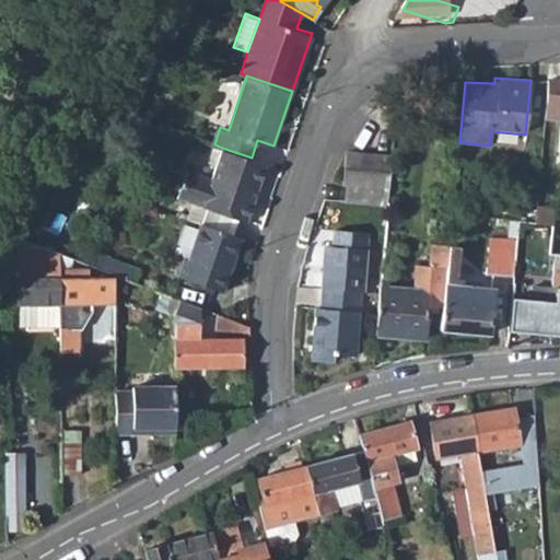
[(546,82),(543,123),(559,124),(556,152),(559,152),(559,79),(546,79),(546,82)]
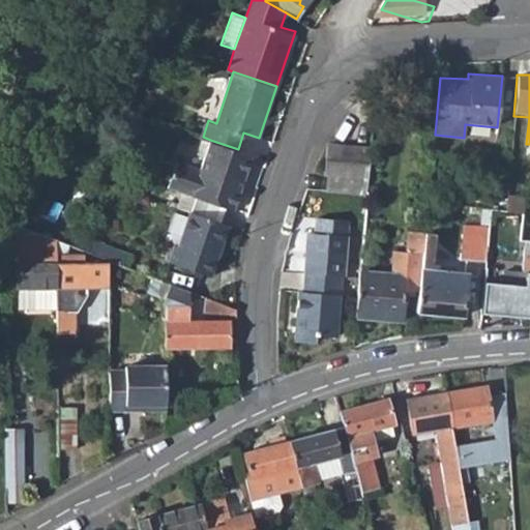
[(331,139),(329,168),(334,169),(332,185),(366,187),(371,141),(331,139)]
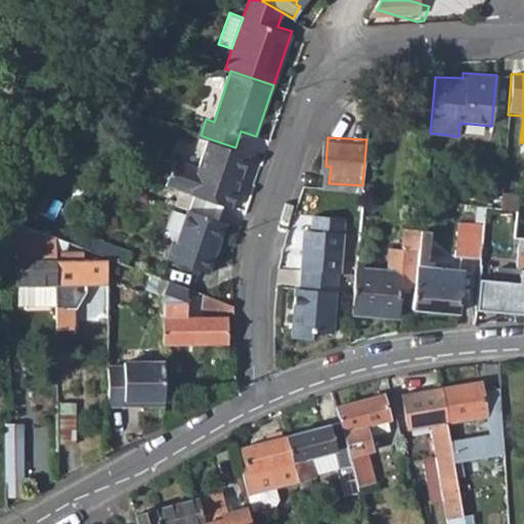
[(175,157),(166,182),(232,205),(238,185),(232,183),(236,173),(242,175),(251,153),(235,147),(208,138),(199,165),(175,157)]
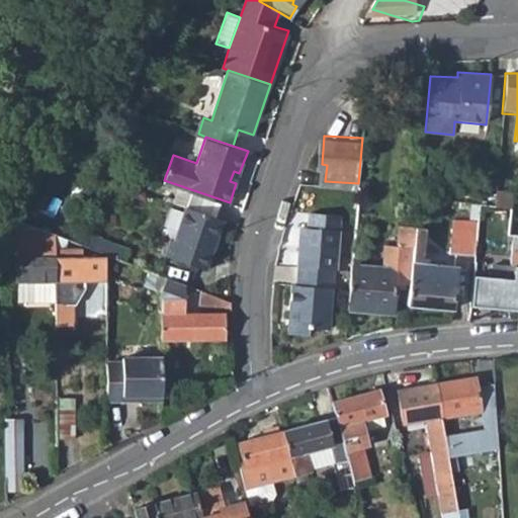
[(234,171),(230,181),(236,183),(239,173),(234,171)]
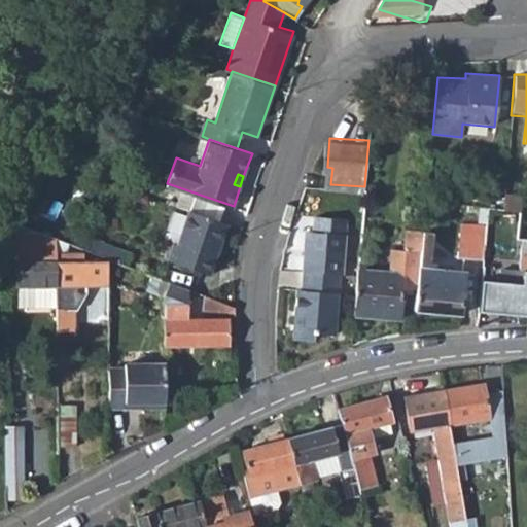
[(170,236),(164,255),(213,271),(230,221),(190,208),(179,239),(170,236)]
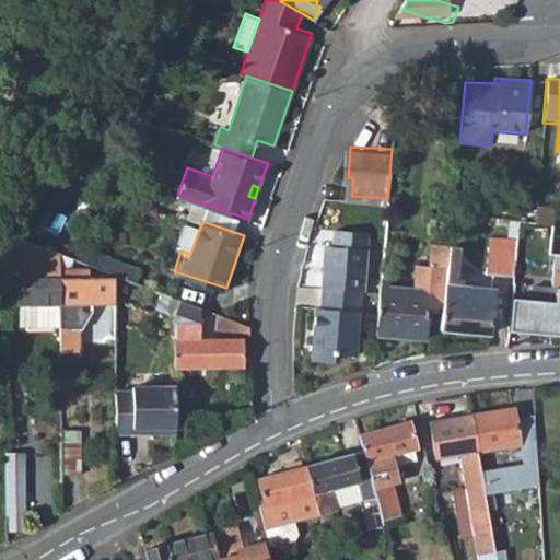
[(324,243),(321,286),(323,286),(362,288),(364,246),(324,243)]
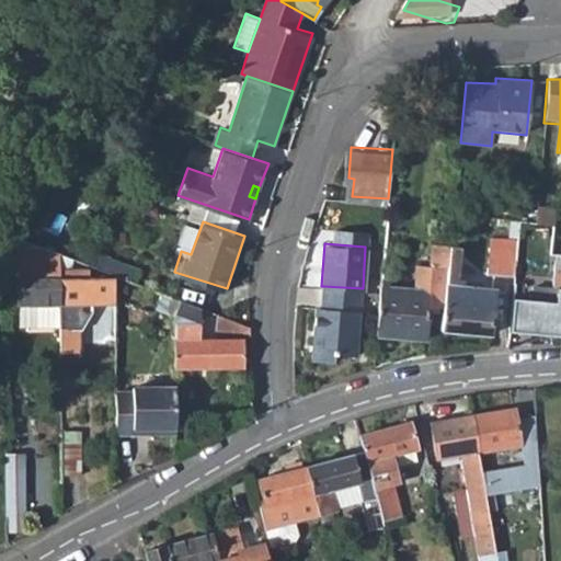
[(560,244),(548,243),(548,253),(560,253),(560,244)]
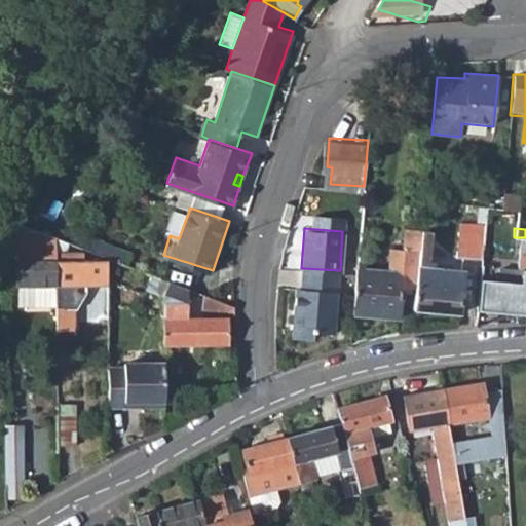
[(358,267),(353,315),(387,316),(390,285),(416,287),(421,232),(405,231),(403,251),(389,250),(388,270),(358,267)]
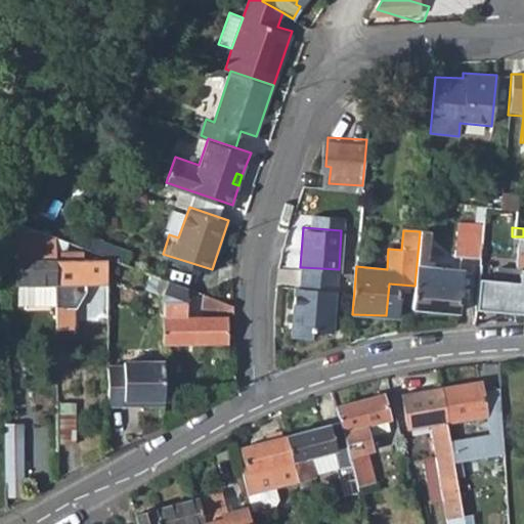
[(455,230),(452,256),(479,259),(481,233),(455,230)]
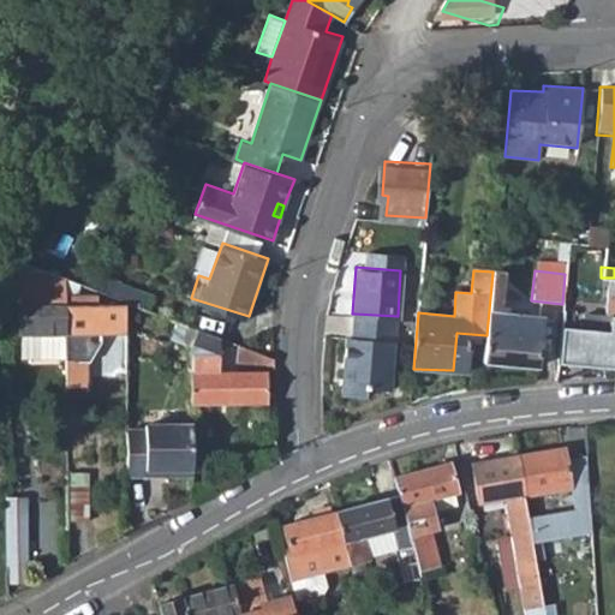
[(487,335),(484,363),(536,366),(541,317),(499,312),(502,273),(493,272),(487,335)]
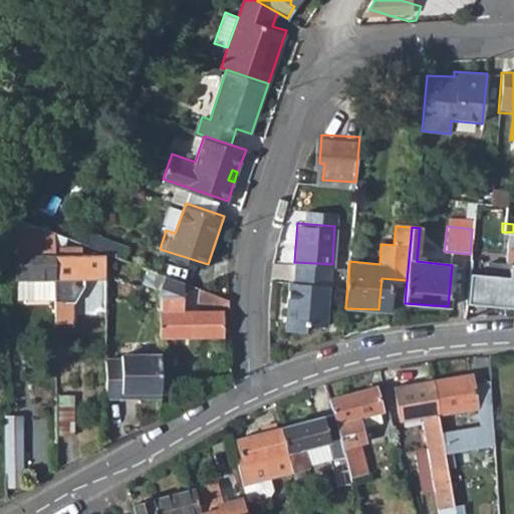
[(62,235),(54,233),(54,256),(55,277),(55,321),(73,320),(73,300),(83,284),(83,277),(104,277),(104,254),(82,254),(82,246),(62,246),(62,235)]
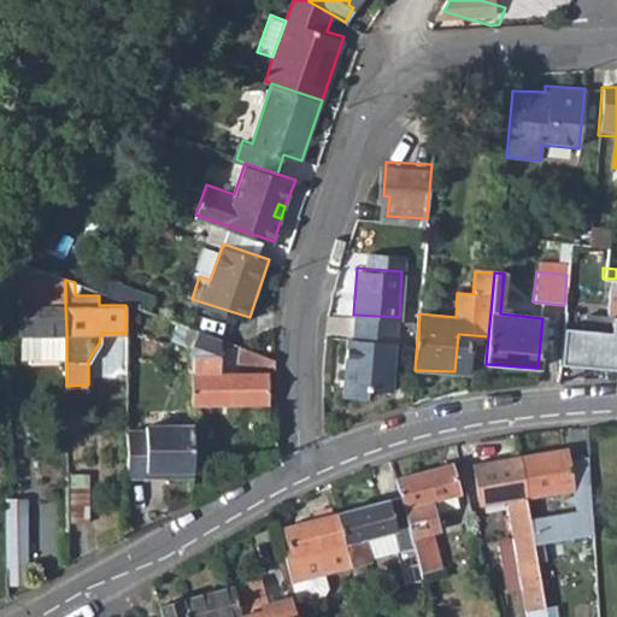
[(562,327),(558,363),(616,368),(616,289),(616,297),(605,295),(603,318),(606,319),(605,330),(562,327)]
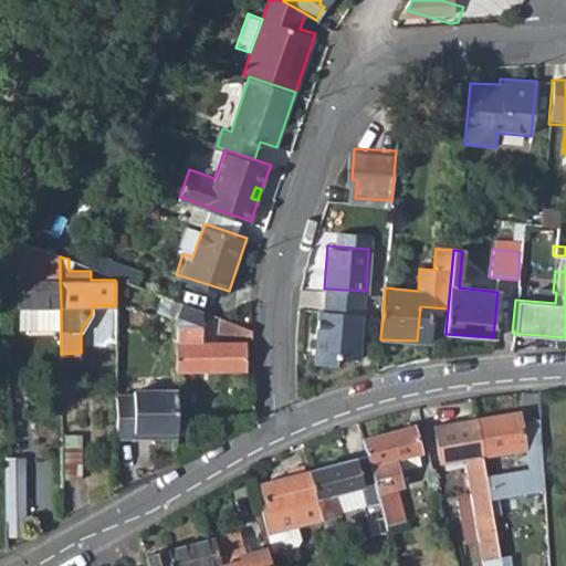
[(60,282),(20,283),(20,305),(61,305),(60,282)]
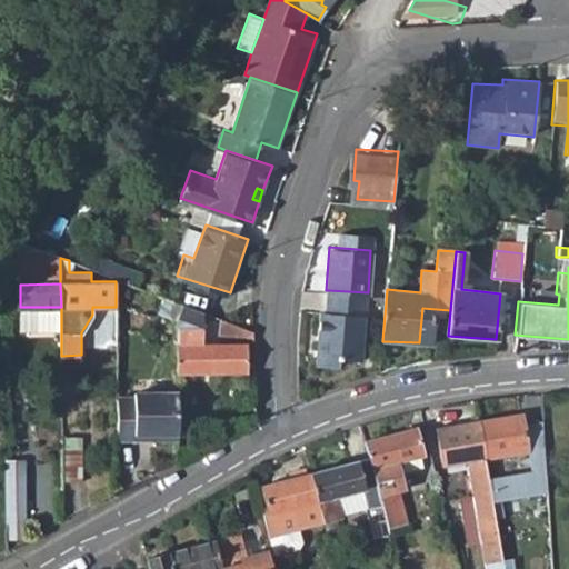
[(319,310),(313,367),(337,369),(338,359),(365,361),(370,292),(368,292),(328,290),(328,311),(319,310)]
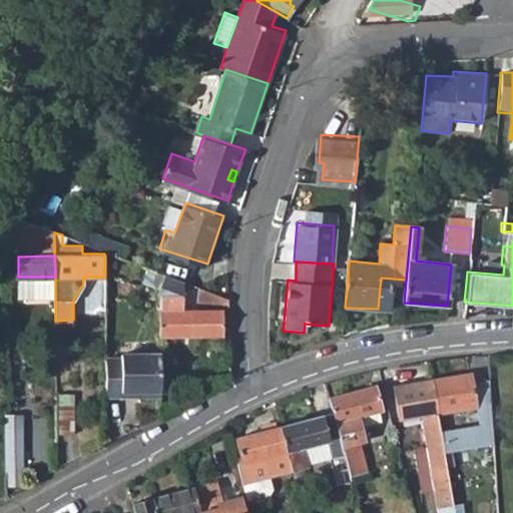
[(165,274),(157,294),(159,294),(160,335),(221,335),(221,311),(182,310),(183,281),(165,274)]
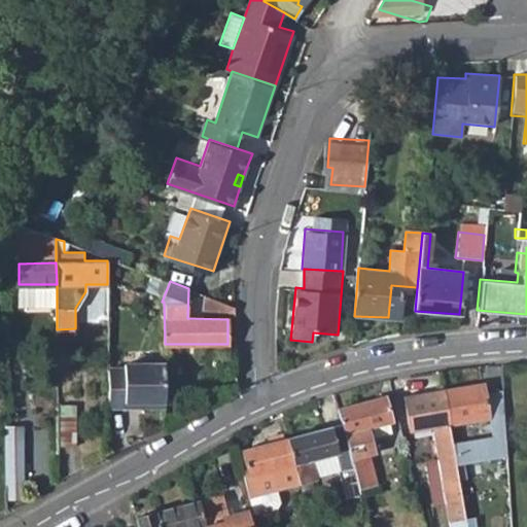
[(202,313),(234,316),(235,300),(204,297),(202,313)]
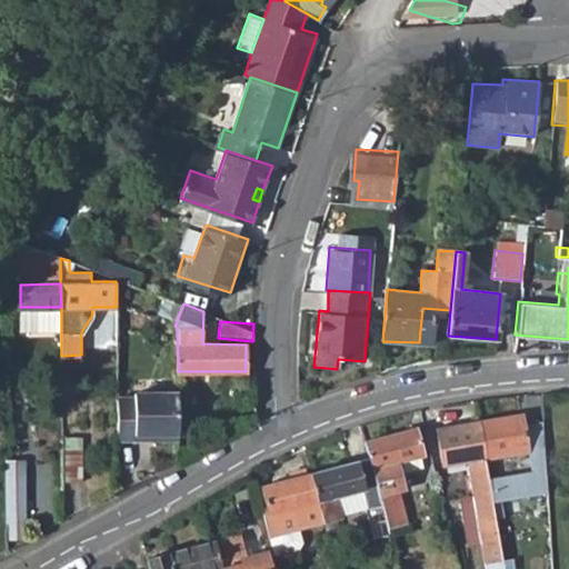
[(133,401),(117,401),(117,443),(177,441),(177,393),(133,395),(133,401)]
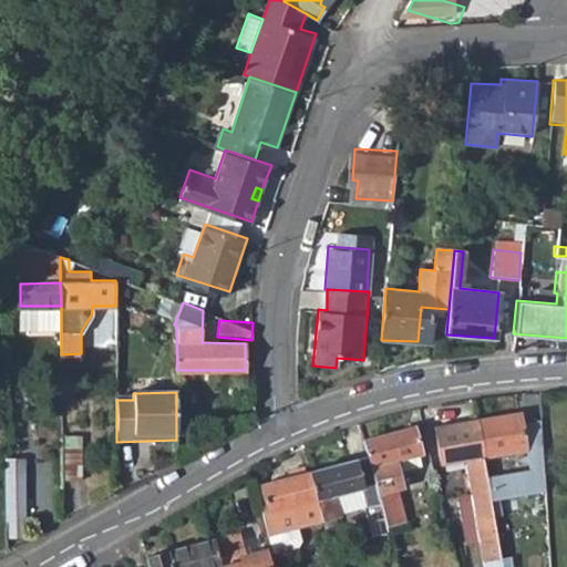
[(517,413),(476,420),(482,455),(524,449),(517,413)]
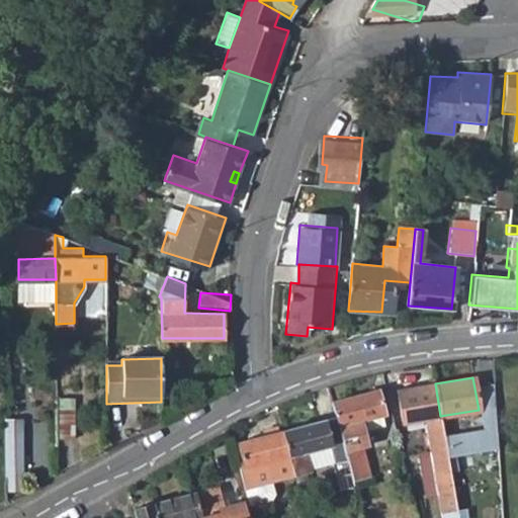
[(435,383),(396,391),(401,423),(423,419),(428,453),(433,480),(439,513),(456,510),(446,453),(443,433),(442,426),(440,416),(435,383)]
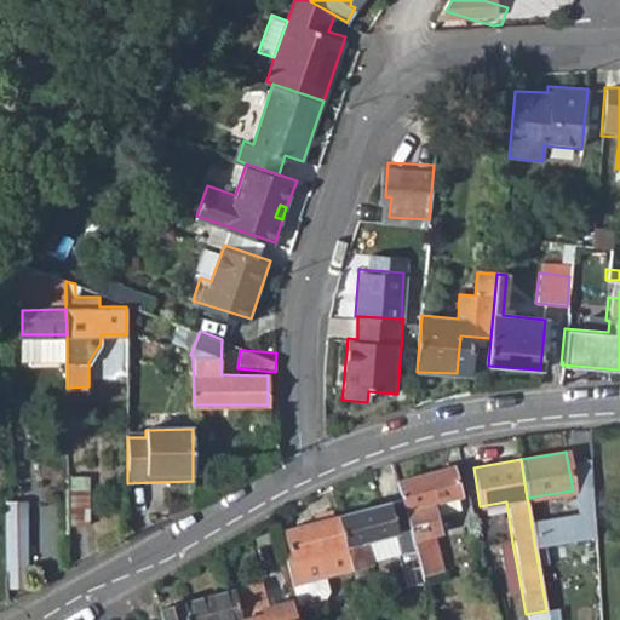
[(452,468),(399,482),(413,539),(432,534),(438,533),(435,517),(431,503),(457,497),(459,497),(452,468)]
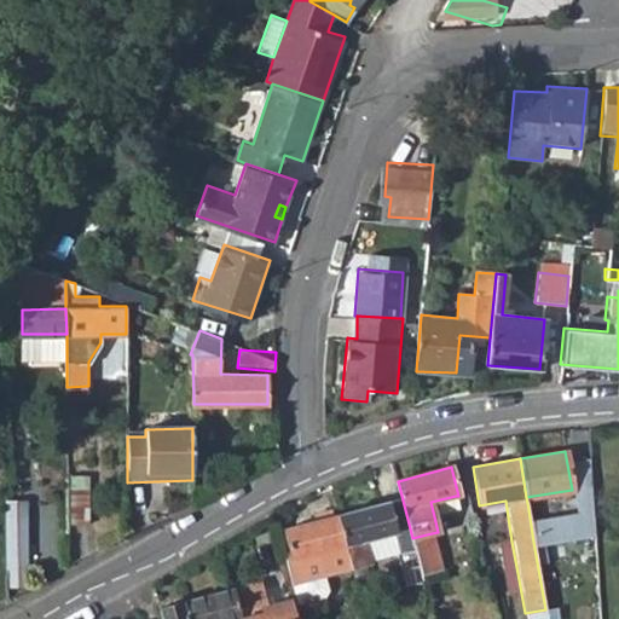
[(88,476),(71,476),(71,525),(88,525),(88,476)]
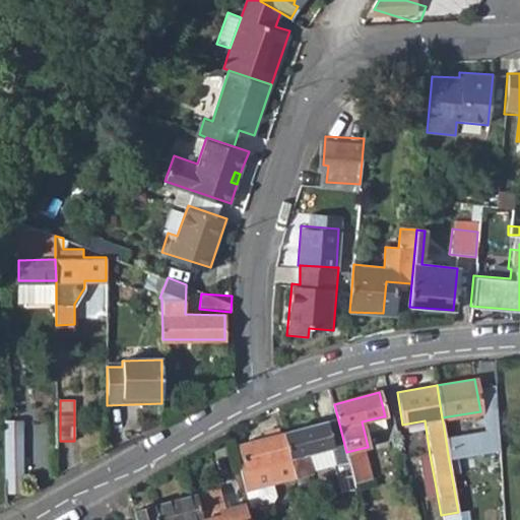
[(383,416),(362,421),(365,434),(386,429),(383,416)]
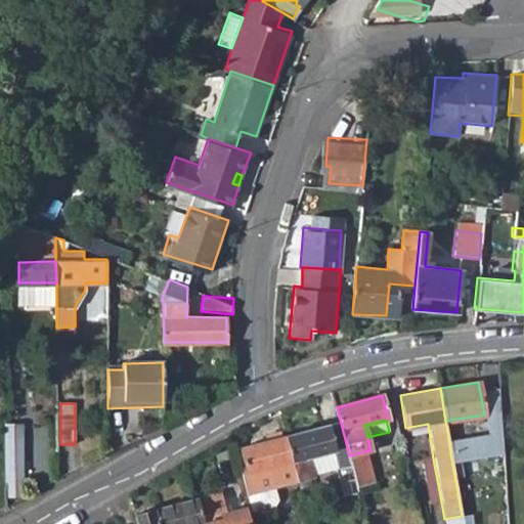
[(22,423),(4,424),(6,495),(23,495),(22,423)]
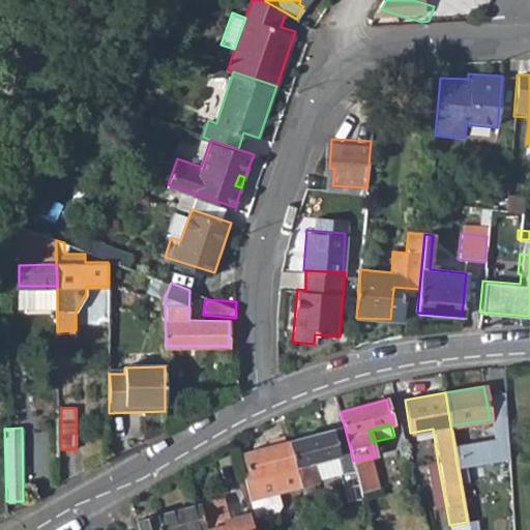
[(334,430),(289,441),(295,465),(312,462),(341,453),(334,430)]
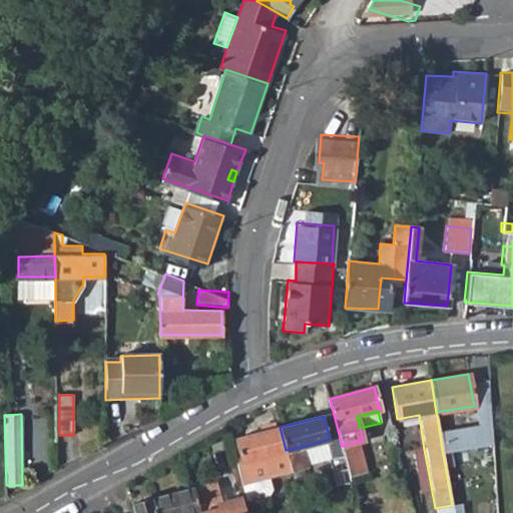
[(261,433),(234,439),(241,463),(236,464),(241,484),(267,477),(292,471),(286,450),(280,427),(275,429),(274,424),(259,428),(261,433)]
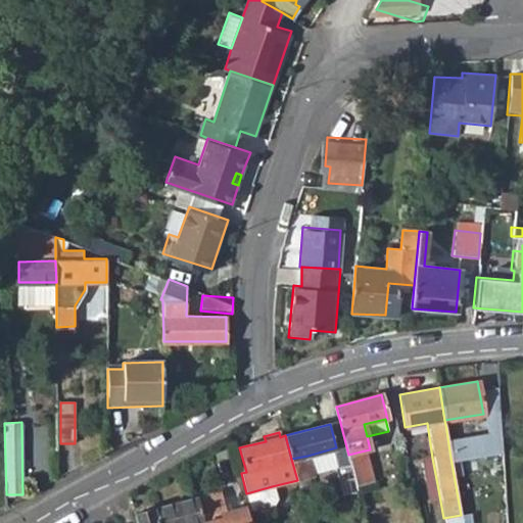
[(454,436),(447,437),(450,458),(467,456),(464,435),(454,436)]
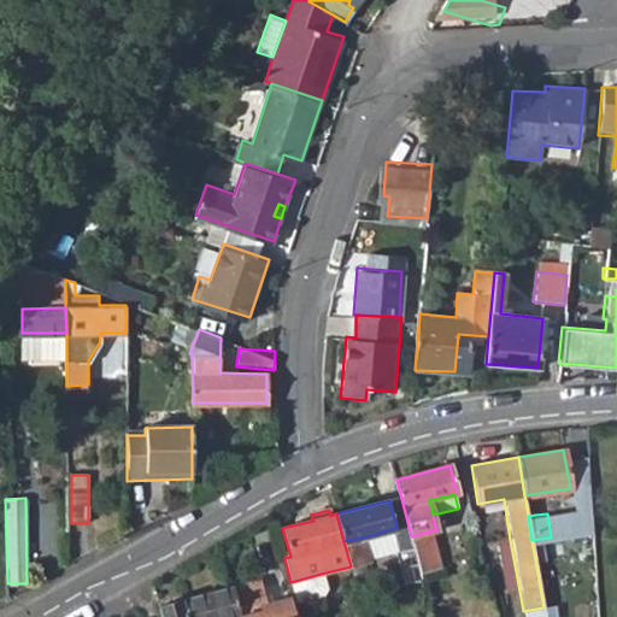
[(430,532),(411,536),(413,542),(419,568),(421,573),(440,568),(430,532)]
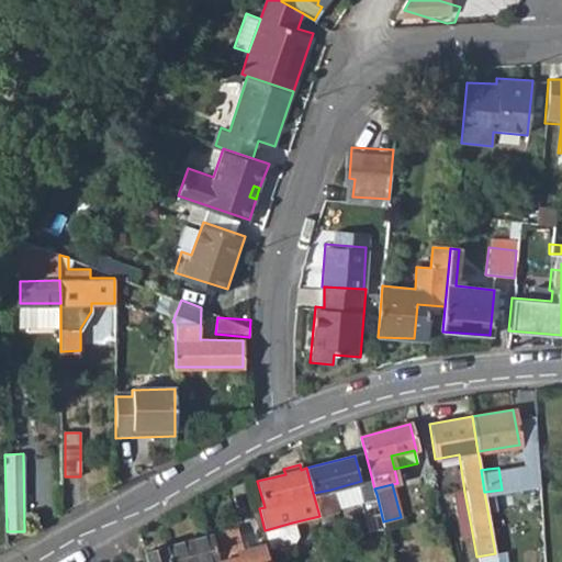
[(330,490),(313,493),(319,516),(327,515),(336,512),(330,490)]
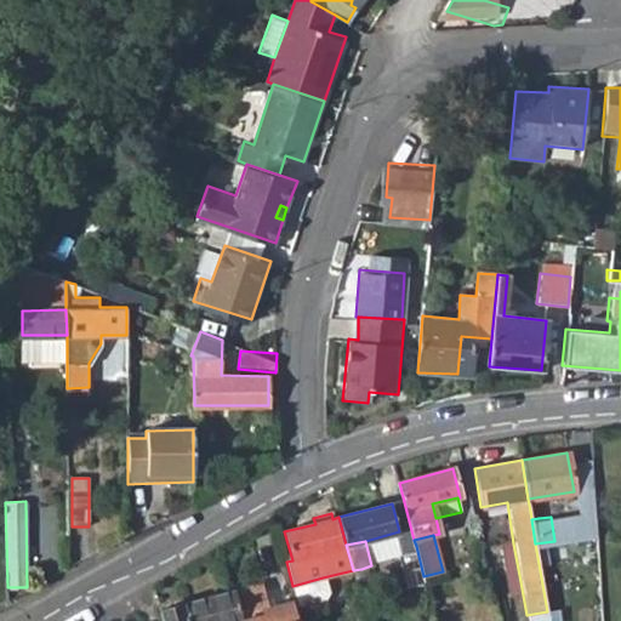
[(513,543),(499,547),(505,577),(519,575),(513,543)]
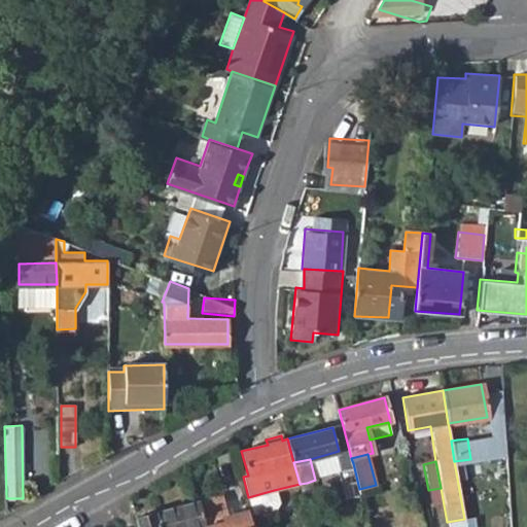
[(353,463),(337,468),(342,489),(358,485),(353,463)]
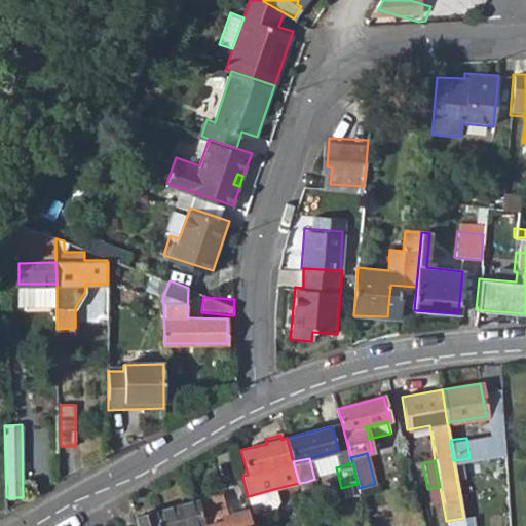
[(273,489),(248,496),(252,512),(274,506),(277,502),(273,489)]
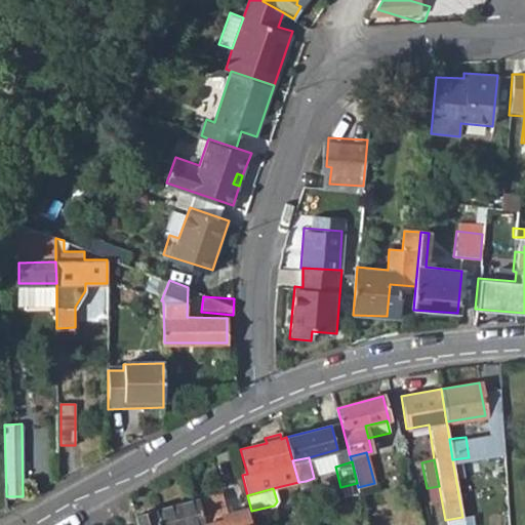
[(220,494),(197,500),(203,524),(202,524),(248,524),(245,509),(226,514),(220,494)]
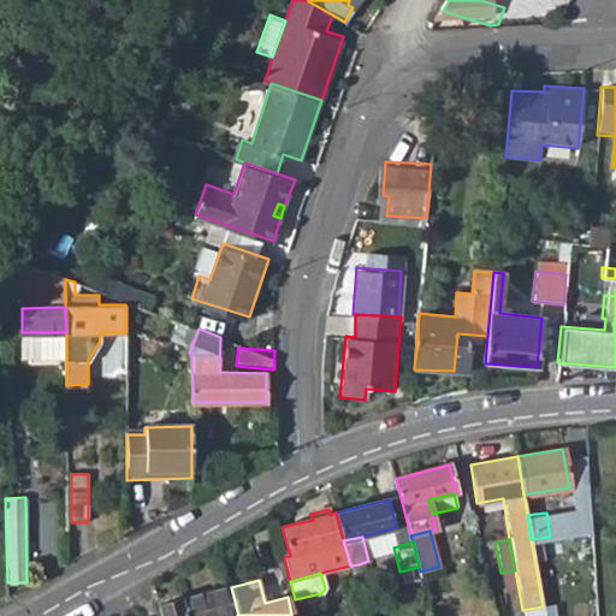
[(231,587),(159,606),(161,615),(234,615),(238,615),(231,587)]
